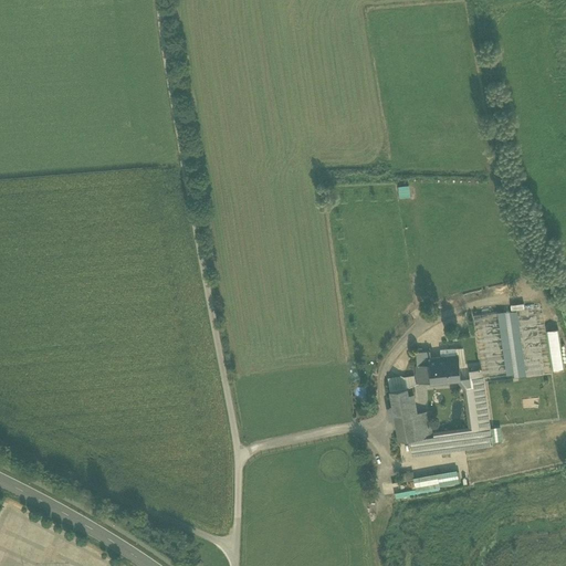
[(409,186),(398,187),(399,199),(410,198),(409,186)]
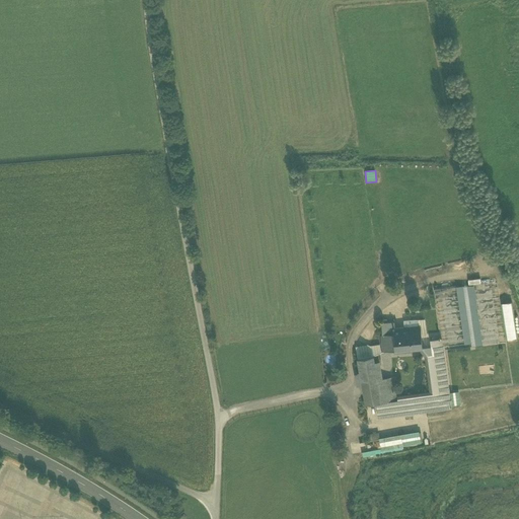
[(468,293),(467,286),(463,287),(464,298),(466,312),(467,317),(469,331),(470,336),(471,344),(471,346),(475,346),(474,338),(473,334),(471,317),(471,313),(468,298),(468,293)]
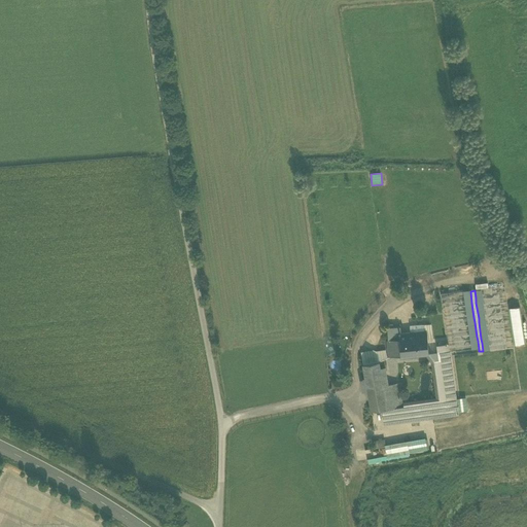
[(476,303),(479,318),(485,317),(482,302),(476,303)]
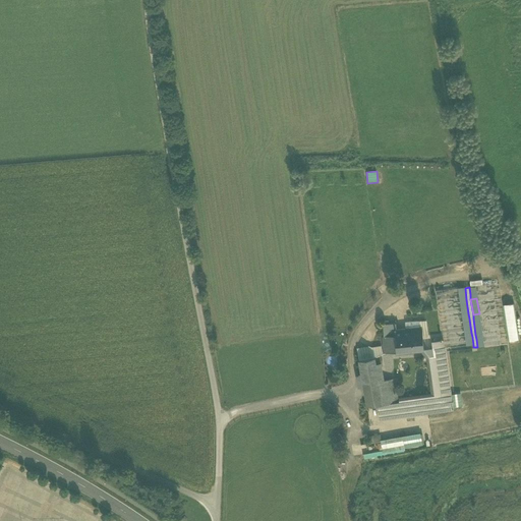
[(460,300),(462,314),(468,313),(466,299),(460,300)]
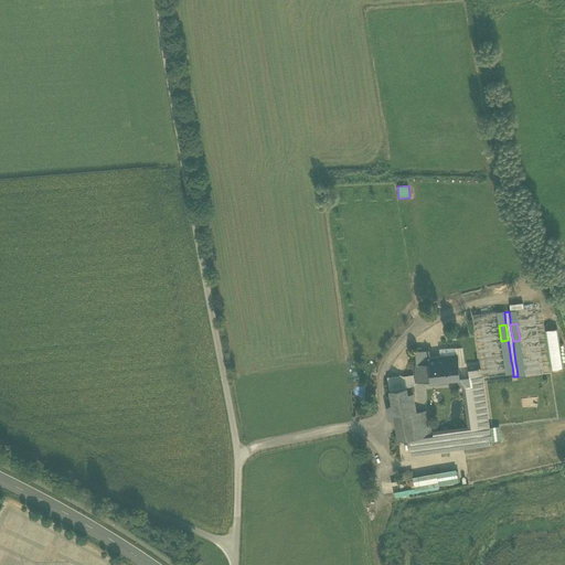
[(563,369),(556,329),(544,330),(551,370),(563,369)]
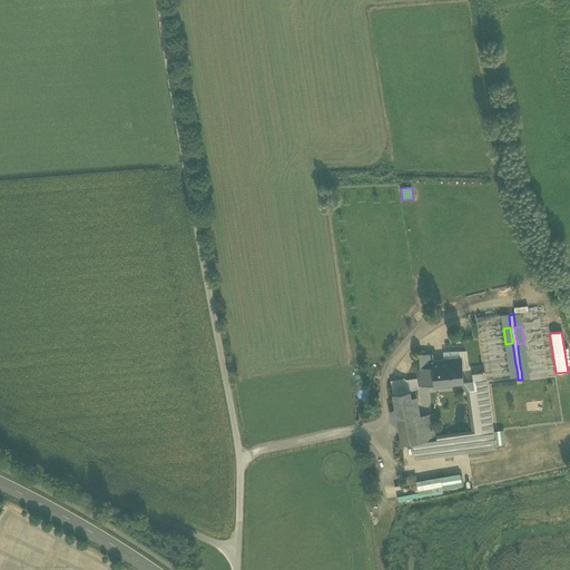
[(507,349),(509,365),(516,364),(513,349),(507,349)]
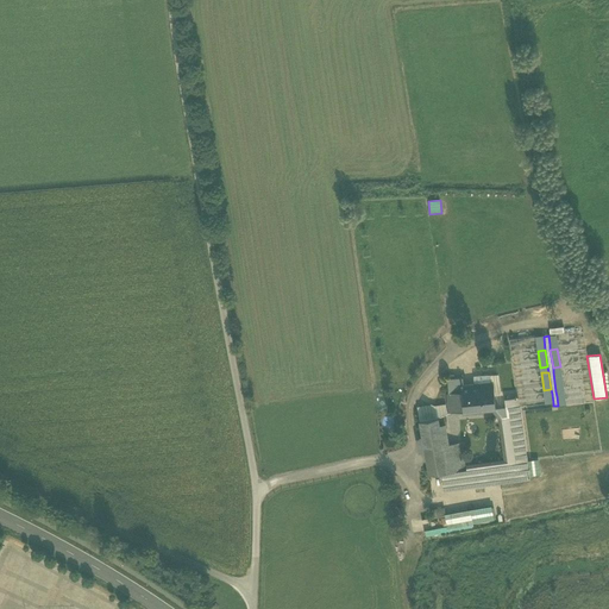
[(553,372),(556,391),(564,390),(560,372),(553,372)]
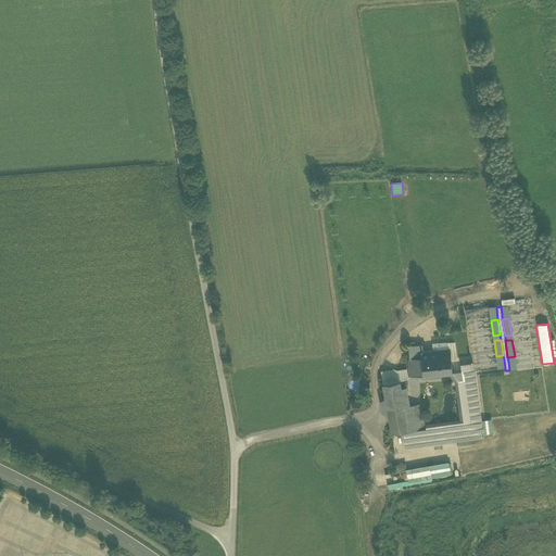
[(431,343),(432,351),(450,350),(450,353),(451,361),(457,359),(455,342),(431,343)]
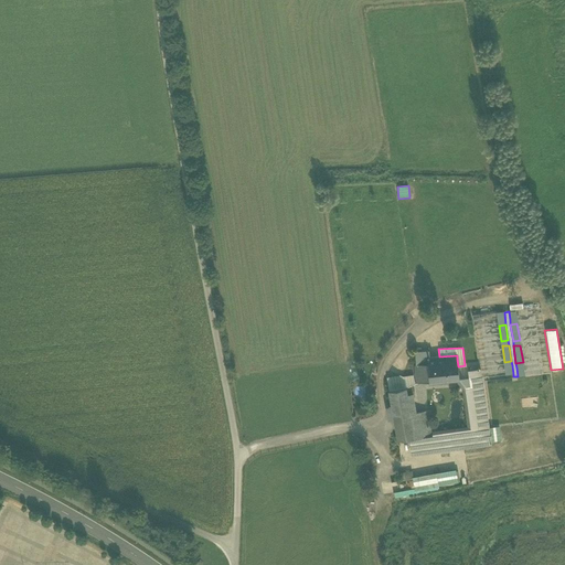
[(417,355),(418,364),(428,363),(430,382),(459,379),(458,371),(458,366),(457,359),(457,355),(439,356),(428,359),(427,354),(417,355)]
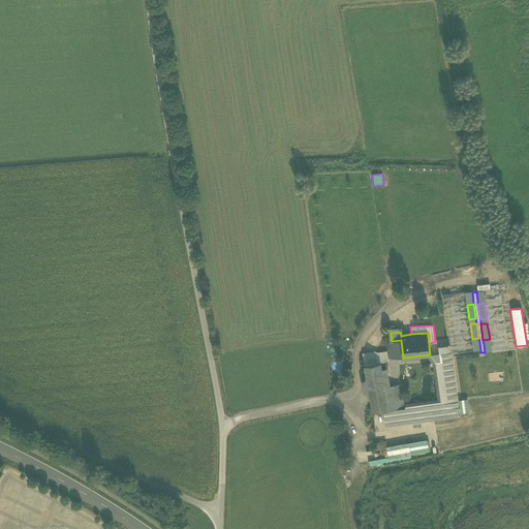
[(386,360),(403,358),(401,340),(392,341),(384,342),(385,352),(386,360)]
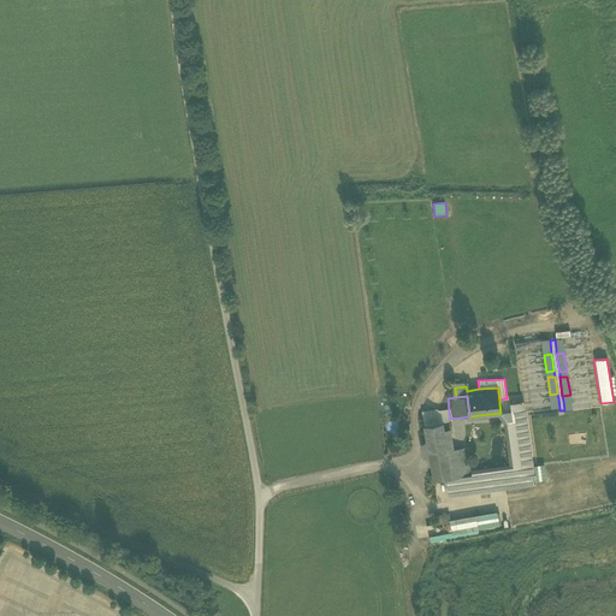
[(472,477),(452,479),(446,479),(449,496),(535,484),(534,481),(532,466),(523,402),(522,402),(522,401),(521,401),(521,402),(510,404),(511,412),(513,421),(508,422),(514,468),(472,474),(472,477)]
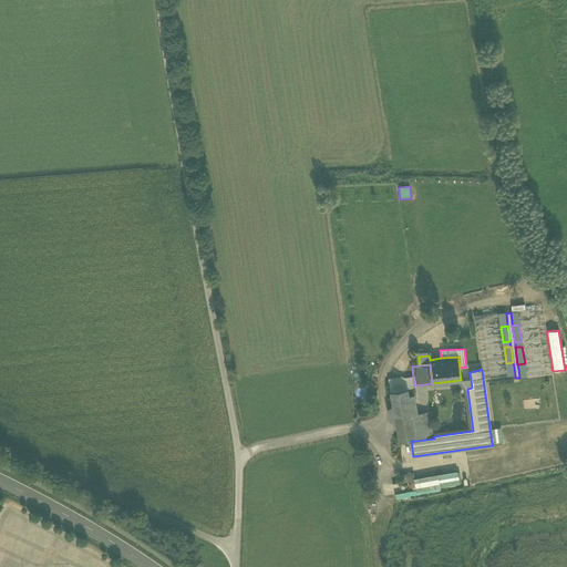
[(388,380),(391,393),(408,390),(414,385),(413,378),(405,379),(402,377),(388,380)]
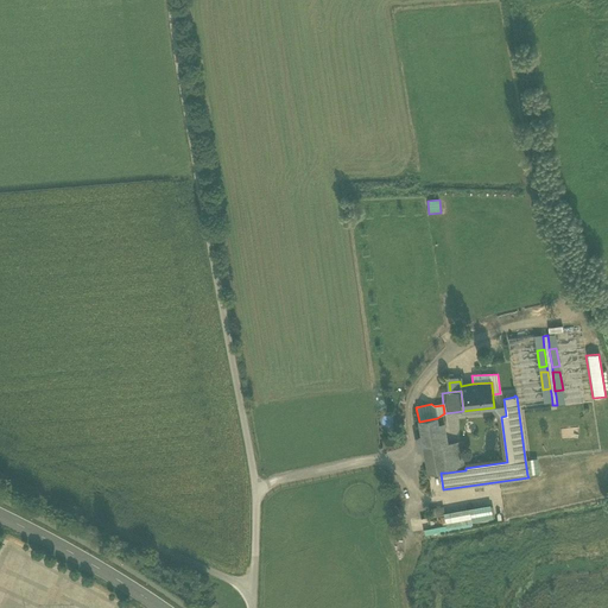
[(505,406),(494,407),(501,417),(506,416),(505,406)]
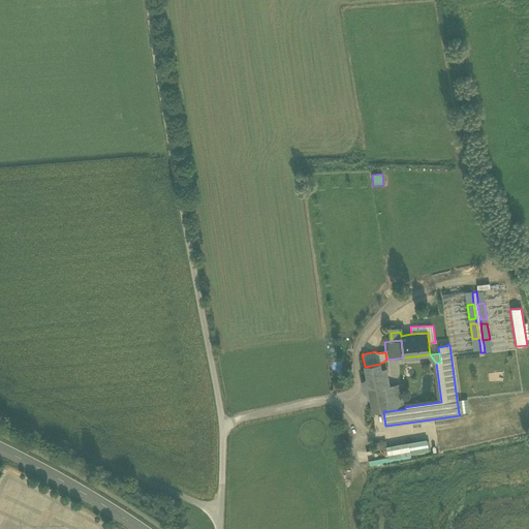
[(367,380),(368,382),(383,380),(381,369),(380,364),(365,367),(367,380)]
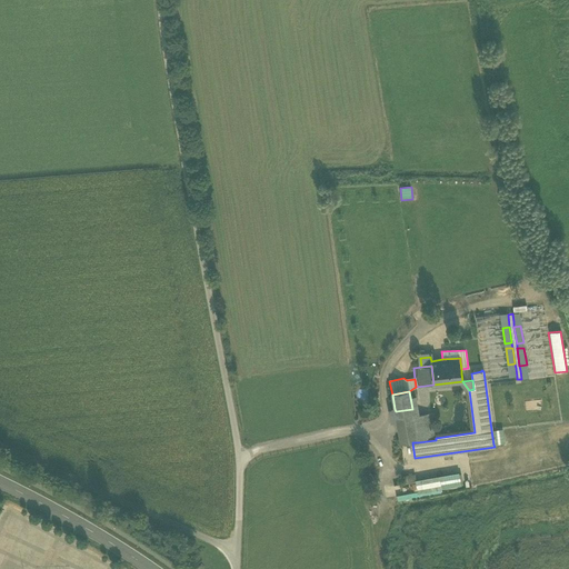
[(416,397),(410,397),(412,409),(413,416),(413,417),(420,416),(416,397)]
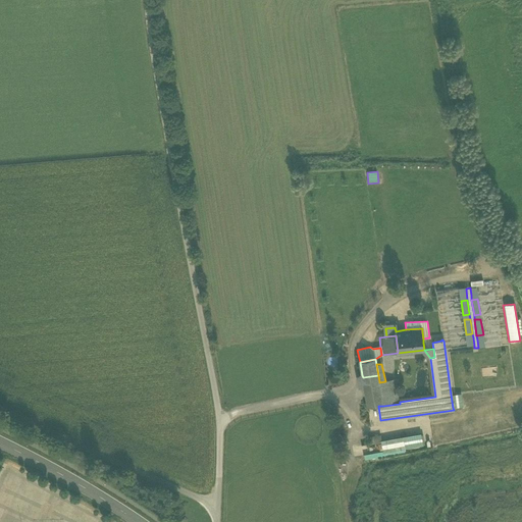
[(363,377),(362,375),(356,376),(358,388),(364,387),(364,385),(363,377)]
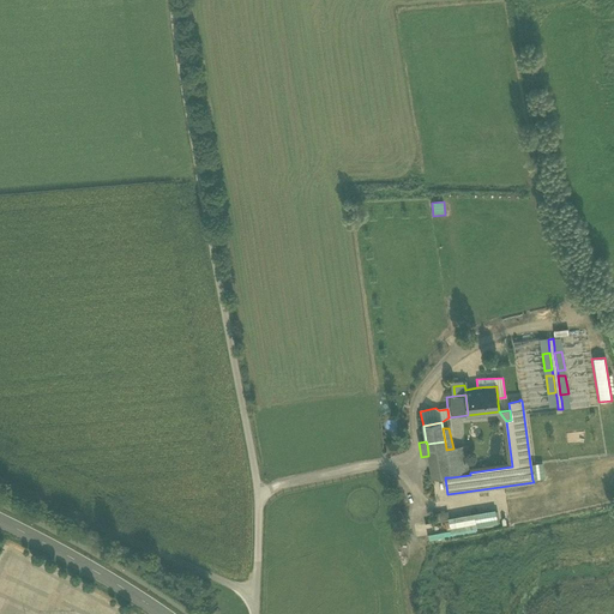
[(446,449),(445,441),(427,444),(428,453),(446,449)]
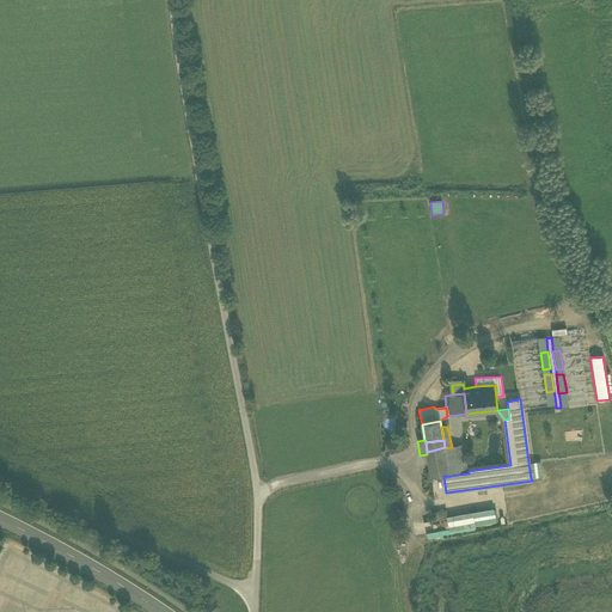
[(452,447),(445,448),(450,476),(469,473),(469,471),(464,445),(452,447)]
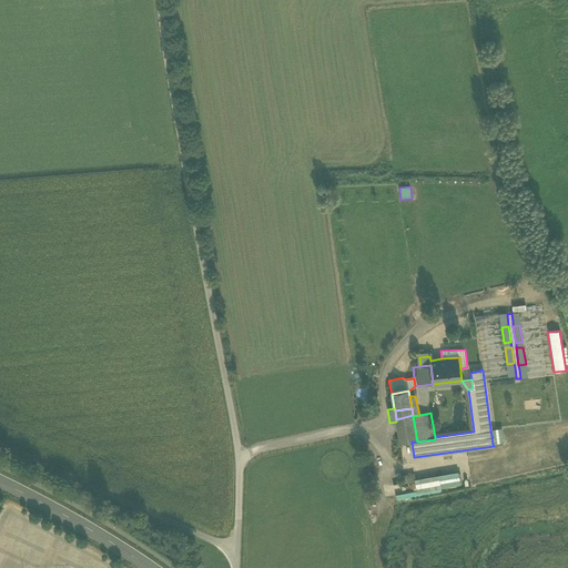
[(413,416),(413,415),(396,419),(396,422),(401,443),(412,442),(417,442),(413,416)]
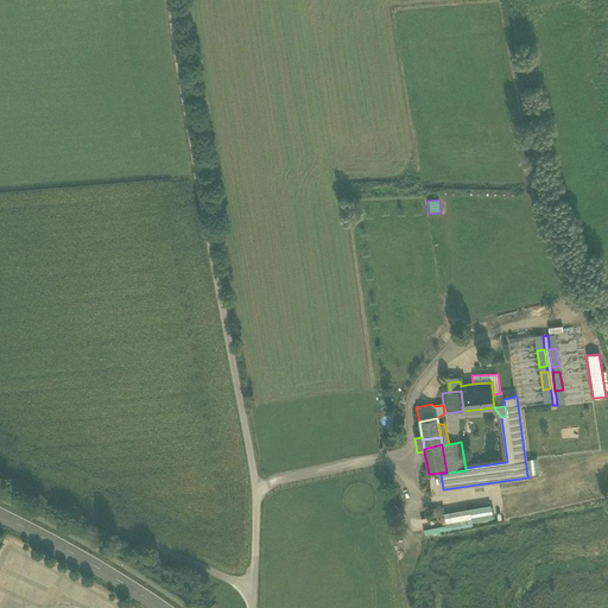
[(537,458),(525,460),(527,475),(539,474),(537,458)]
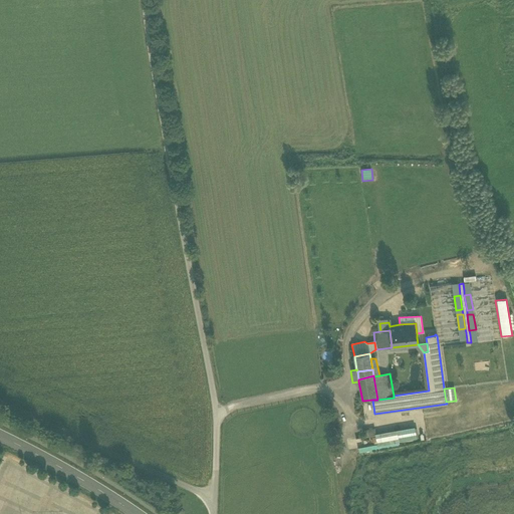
[(374,435),(376,445),(377,446),(399,442),(417,438),(415,427),(374,435)]
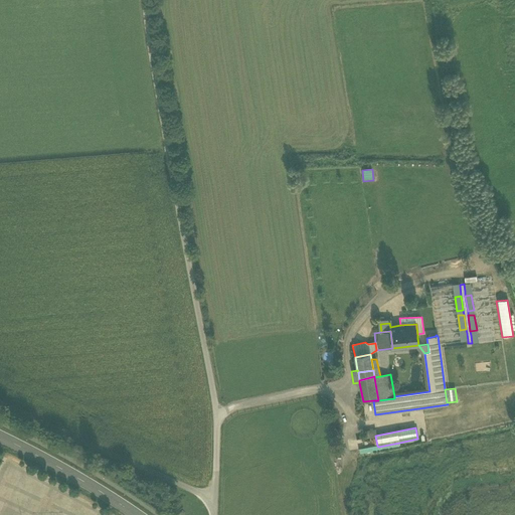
[(367,438),(375,436),(374,428),(365,431),(367,438)]
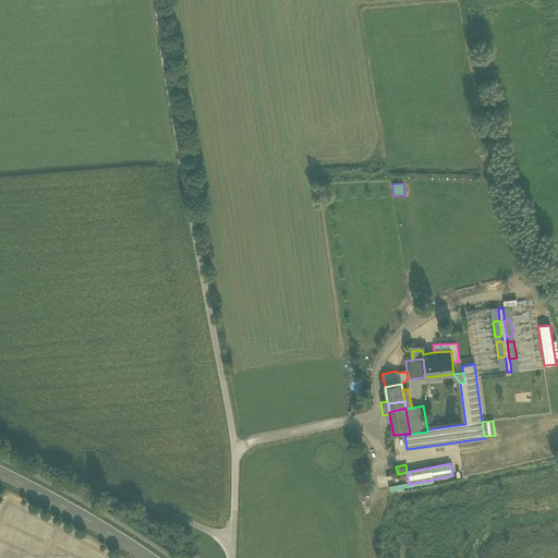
[(434,484),(433,480),(410,484),(409,483),(389,486),(390,493),(434,484)]
